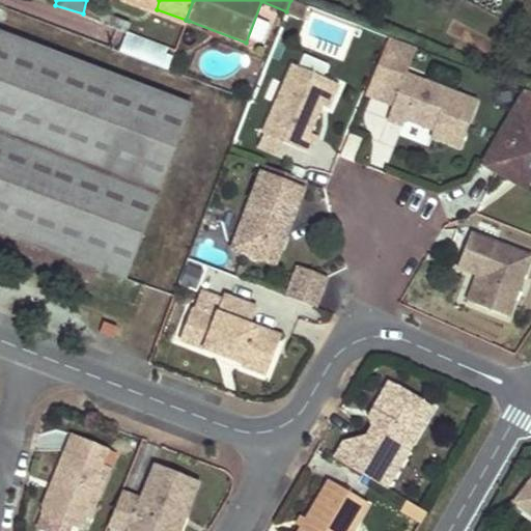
[(291,0),(290,0),(286,11),(302,18),(307,6),(291,0)]
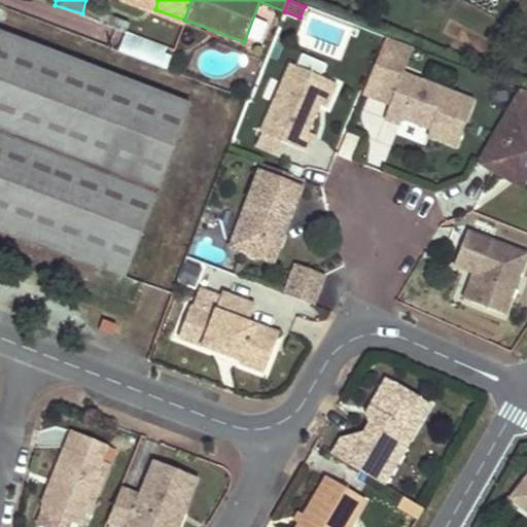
[(130,24),(104,14),(96,38),(120,48),(130,24)]
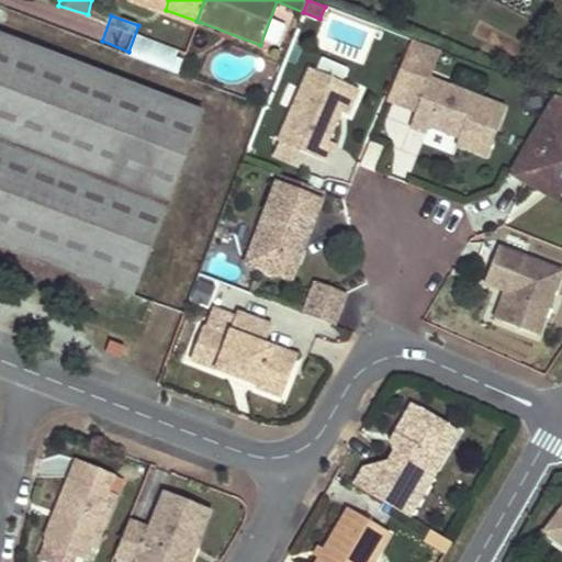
[(202,112),(0,35),(0,244),(133,294),(202,112)]
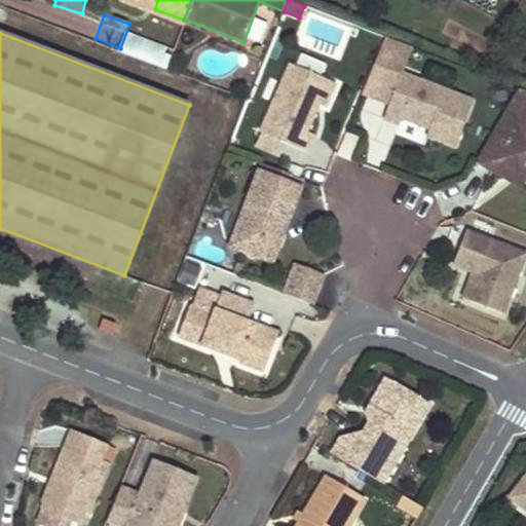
[(289,64),(259,133),(304,151),(311,134),(306,132),(317,104),(328,80),(289,64)]
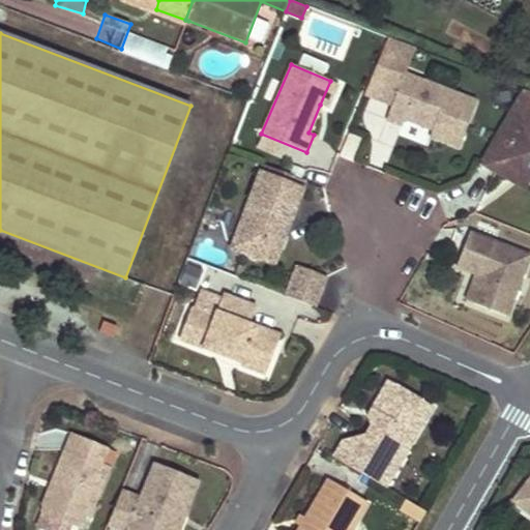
[(404,72),(386,118),(402,124),(404,118),(425,126),(427,122),(433,125),(432,128),(430,135),(459,146),(476,100),(404,72)]
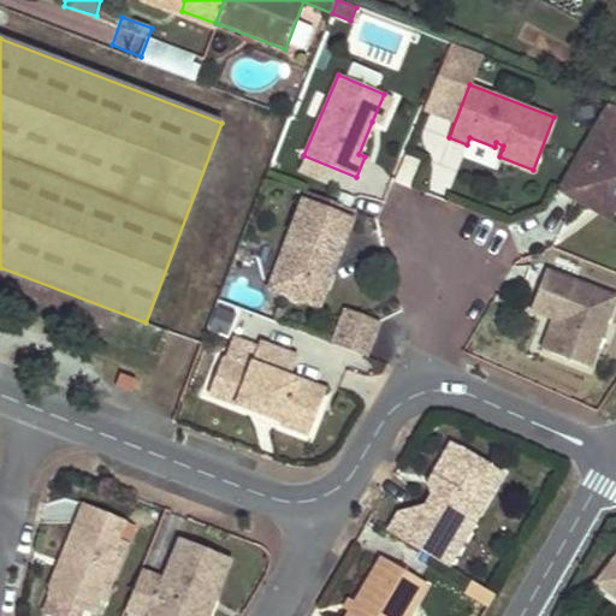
[(391,96),(384,94),(372,122),(379,125),(391,96)]
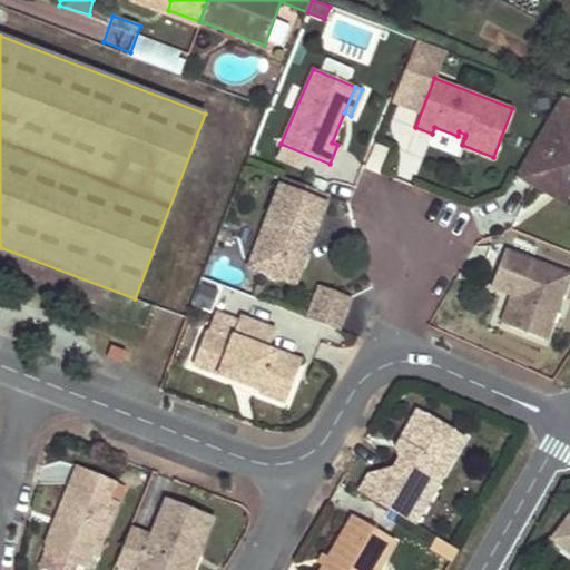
[(569,121),(569,123),(569,120),(569,98),(563,96),(548,123),(569,135),(569,121)]
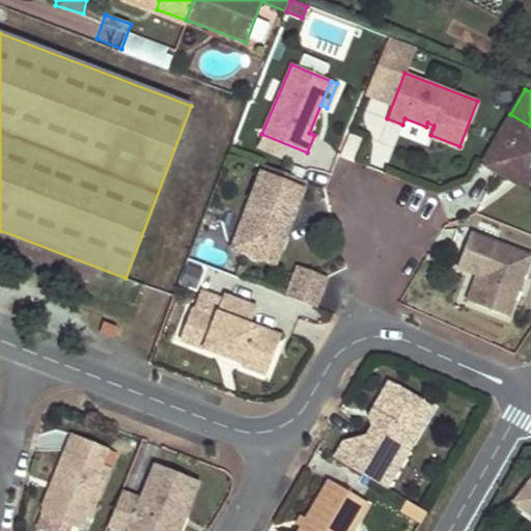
[(530,126),(510,114),(481,162),(508,177),(513,169),(530,178),(530,126)]
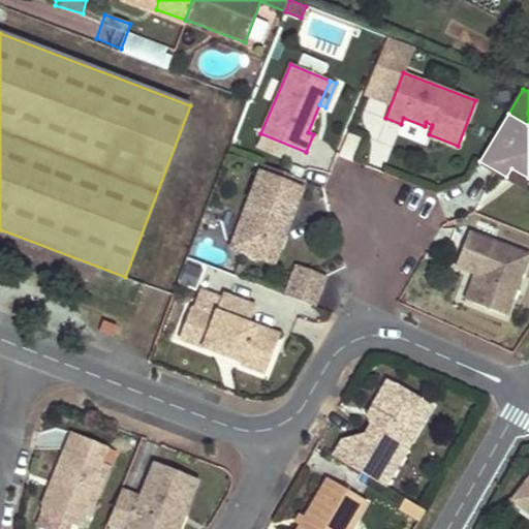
[(305,180),(261,164),(259,170),(302,187),(305,180)]
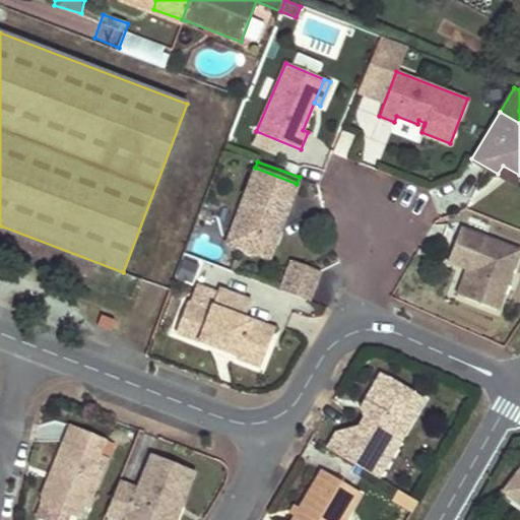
[(519,179),(519,175),(503,166),(498,174),(517,185),(519,179)]
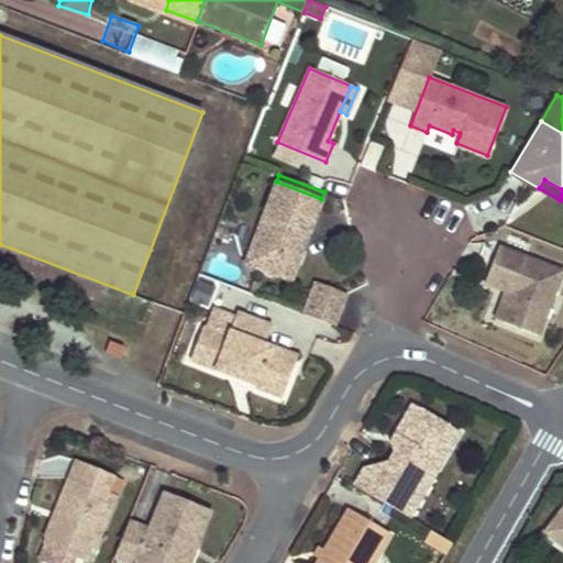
[(321,199),(276,181),(251,246),(262,271),(273,275),(297,264),(301,251),(297,240),(300,230),(308,233),(321,199)]
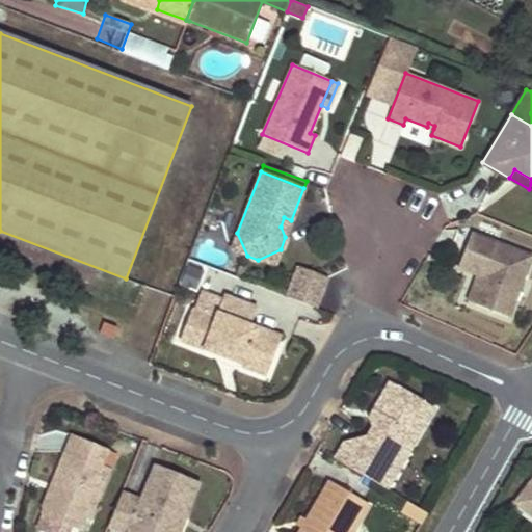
[(247,256),(237,233),(232,249),(247,256)]
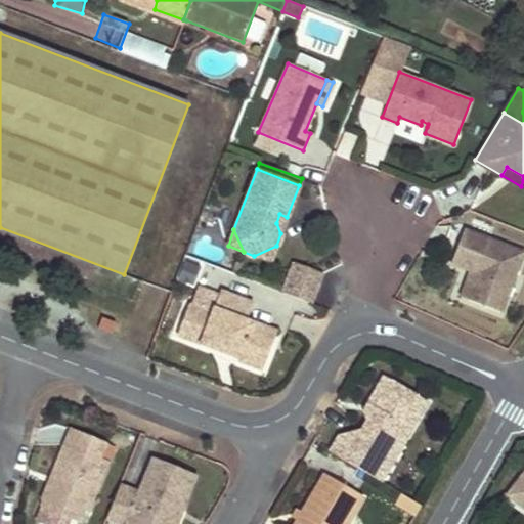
[(522,252),(463,229),(450,262),(470,270),(480,274),(478,280),(474,278),(466,299),(499,311),(522,252)]
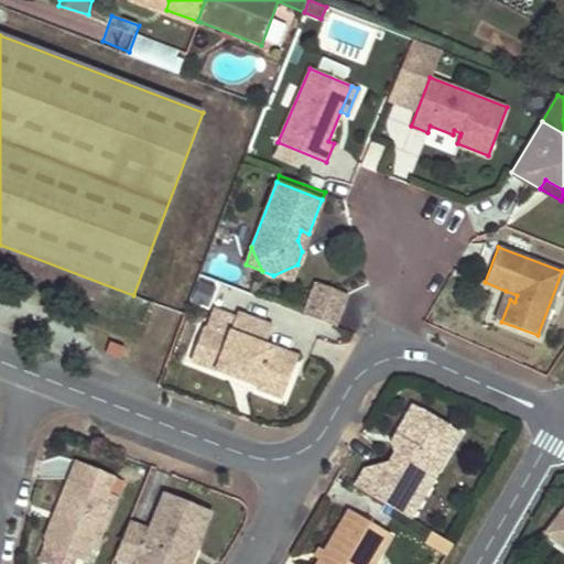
[(297,264),(273,275),(291,282),(297,264)]
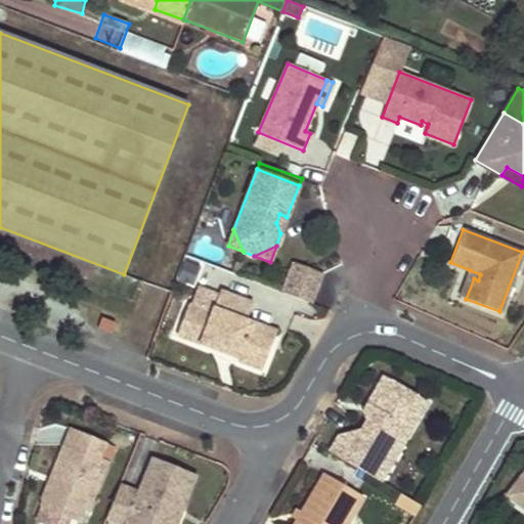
[(178,278),(193,282),(199,264),(183,260),(178,278)]
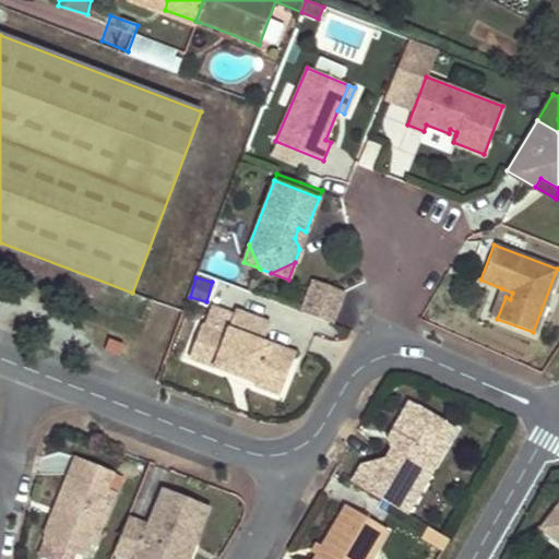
[(349,294),(319,283),(307,314),(332,324),(349,294)]
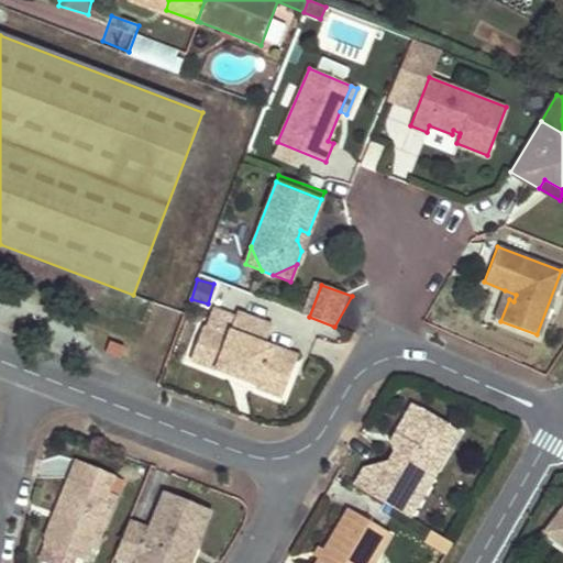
[(516,295),(505,290),(494,318),(500,321),(509,299),(514,301),(516,295)]
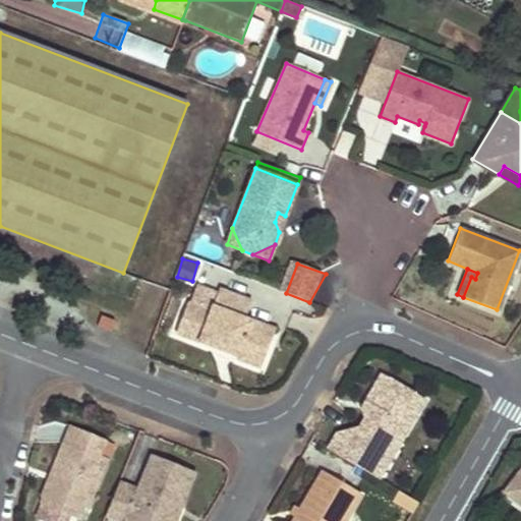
[(214,313),(190,304),(179,334),(215,348),(219,339),(225,342),(223,347),(226,353),(239,358),(239,359),(263,369),(272,345),(250,337),(255,323),(248,320),(255,303),(223,291),(214,313)]
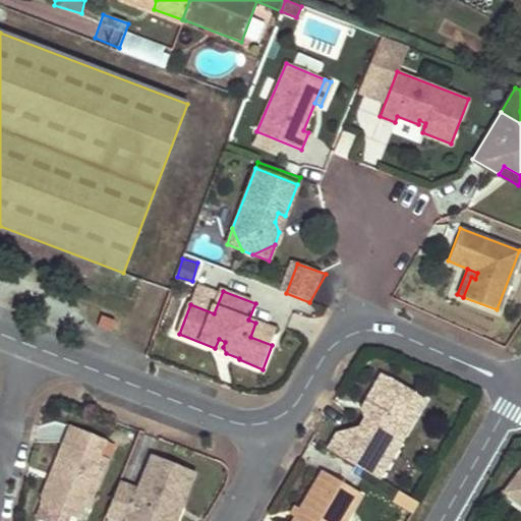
[(101,316),(98,326),(112,331),(115,322),(101,316)]
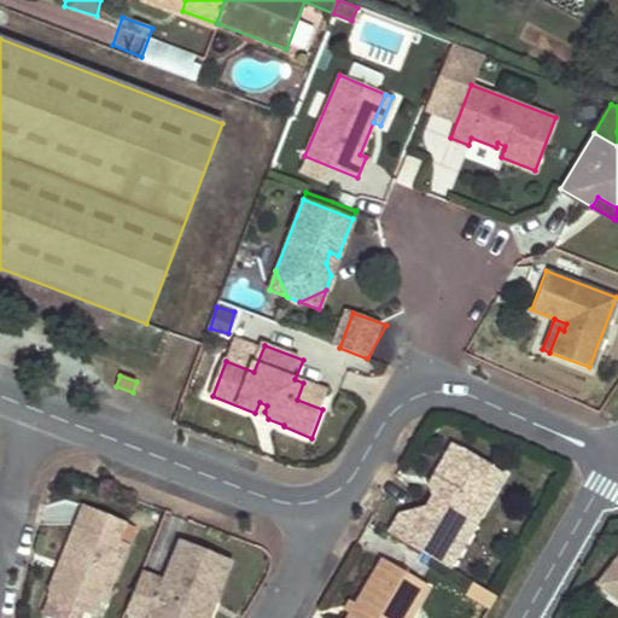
[(330,392),(303,383),(297,400),(322,409),(330,392)]
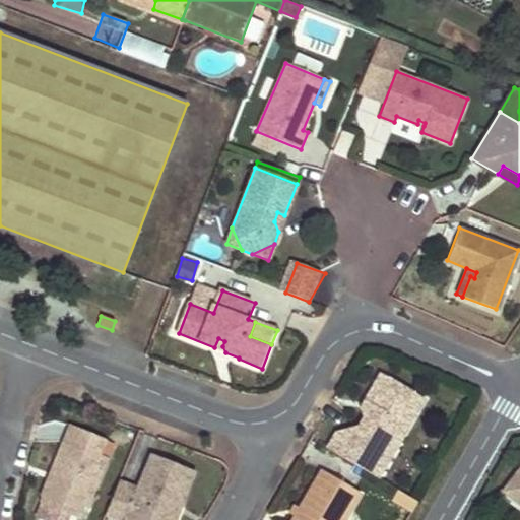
[(218,338),(214,347),(225,352),(222,346),(224,341),(218,338)]
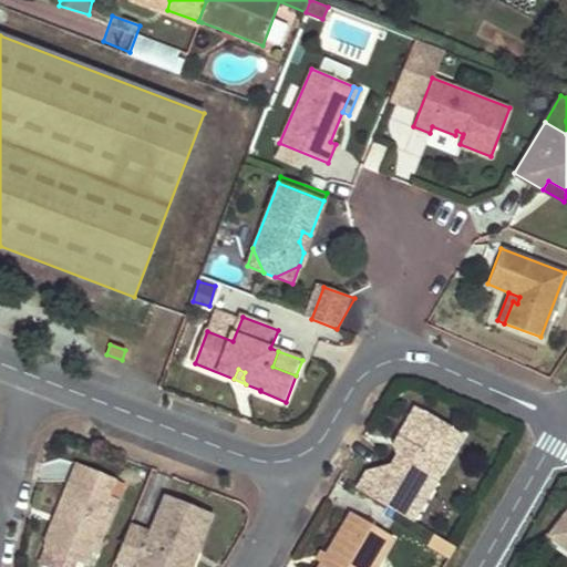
[(357,491),(400,516),(420,485),(433,494),(468,439),(423,410),(404,440),(411,445),(406,453),(391,476),(366,474),(357,491)]
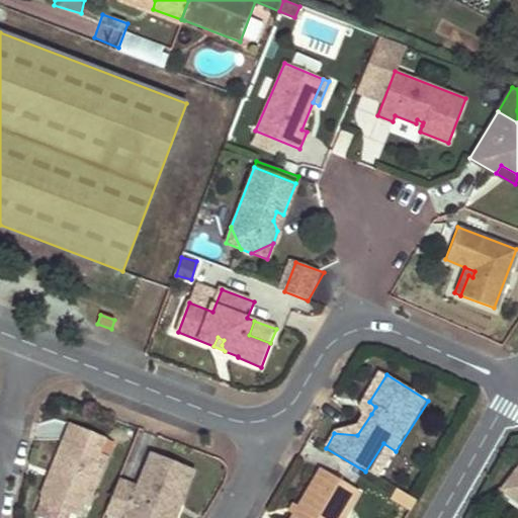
[(375,407),(369,402),(364,409),(371,414),(375,407)]
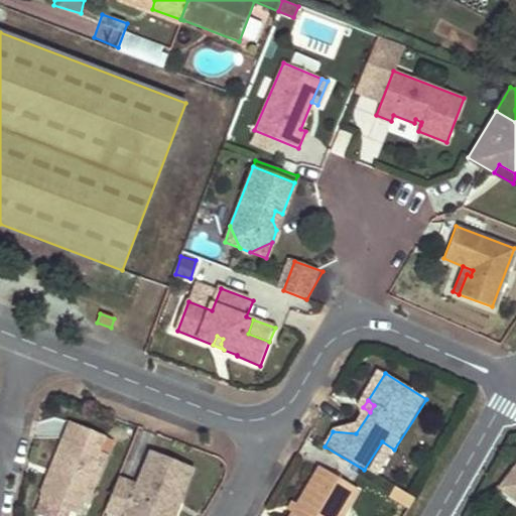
[(38,491),(43,494),(58,501),(55,507),(68,512),(75,515),(81,504),(86,506),(106,457),(99,454),(106,438),(72,422),(50,467),(55,470),(51,479),(45,476),(38,491)]
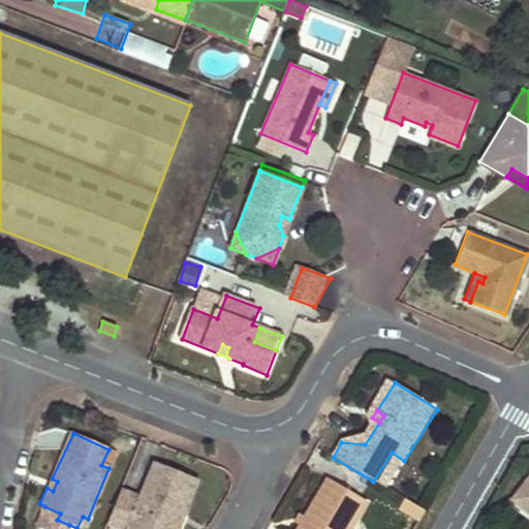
[(392,453),(373,481),(385,489),(404,461),(392,453)]
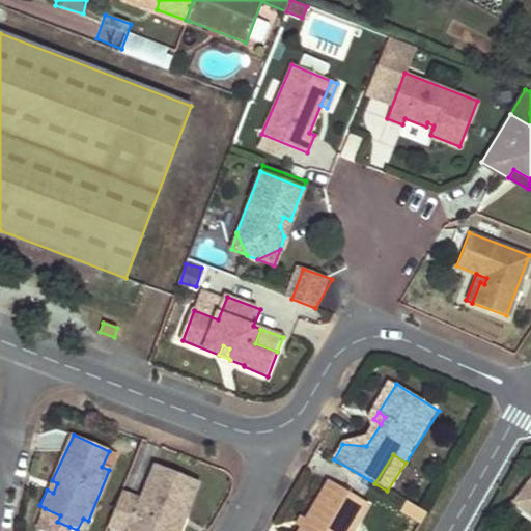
[(140,502),(121,495),(108,528),(114,530),(168,530),(175,514),(185,519),(198,486),(155,469),(140,502)]
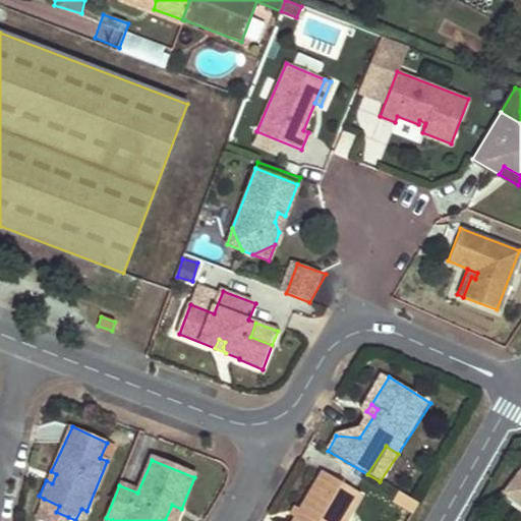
[(520,467),(511,482),(520,489),(520,467)]
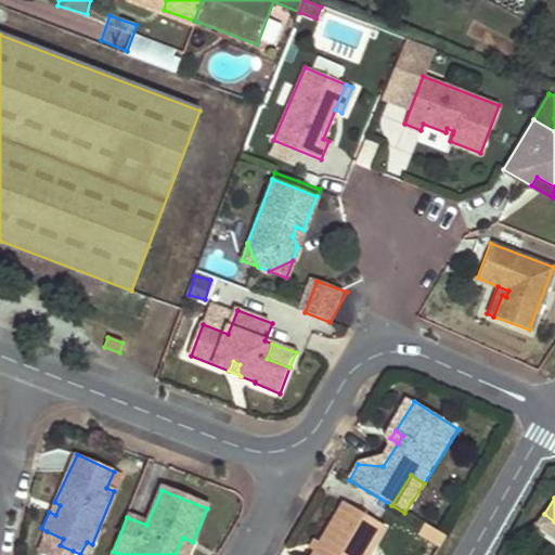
[(60,505),(54,502),(49,512),(55,515),(60,505)]
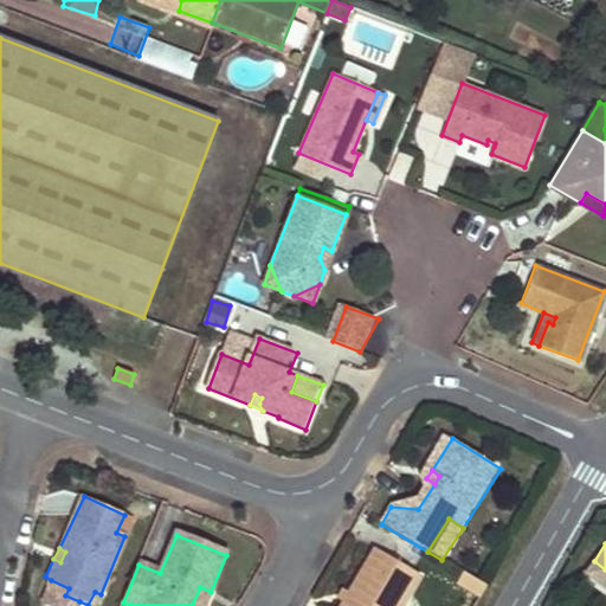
[(373,550),(340,605),(400,605),(418,578),(373,550)]
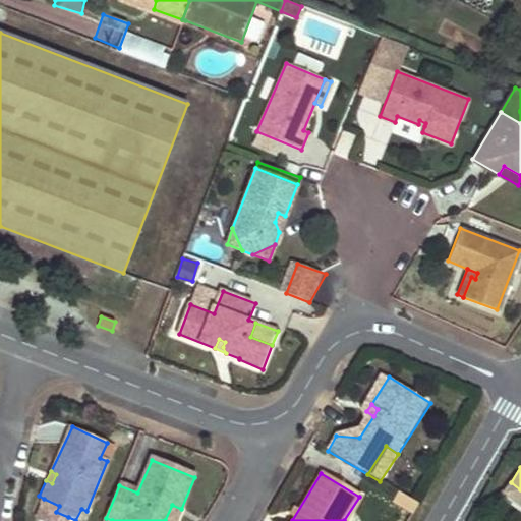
[(520,489),(511,482),(501,495),(512,503),(520,509),(520,489)]
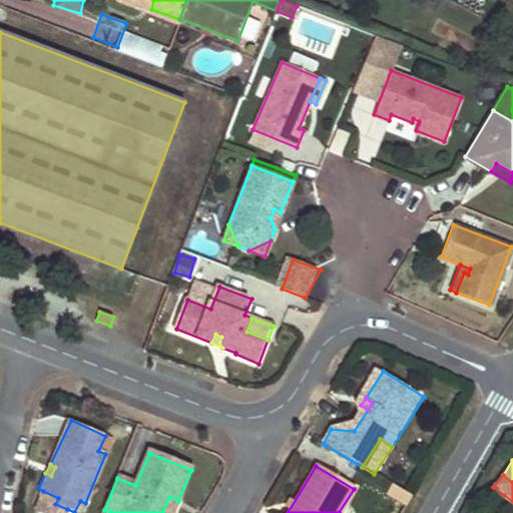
[(392,482),(386,492),(404,503),(411,494),(392,482)]
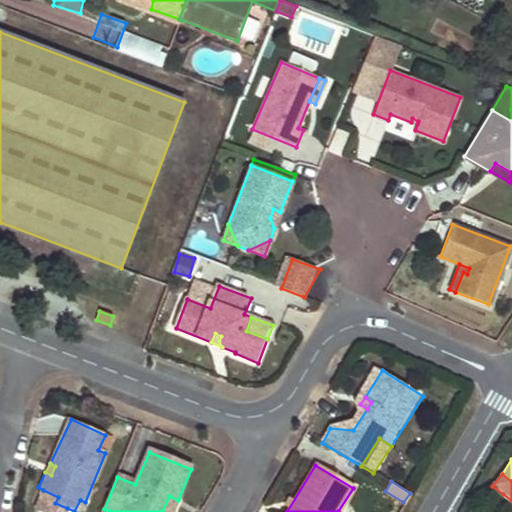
[(58,497),(43,490),(40,495),(41,496),(55,503),(58,497)]
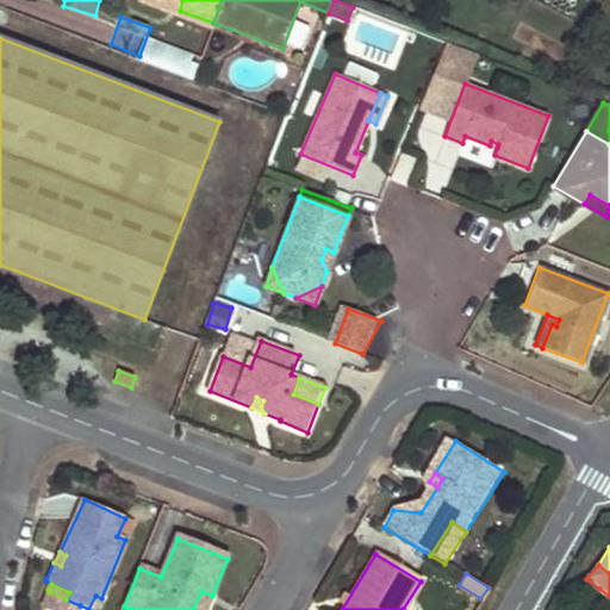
[(66,599),(49,591),(42,605),(51,609),(76,609),(80,605),(66,599)]
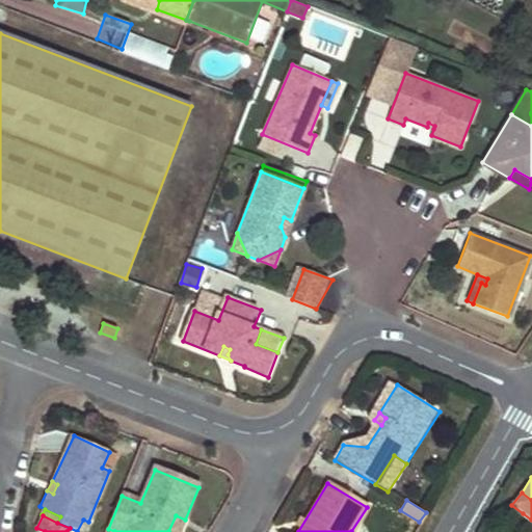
[(180,531),(185,520),(176,515),(168,531),(180,531)]
